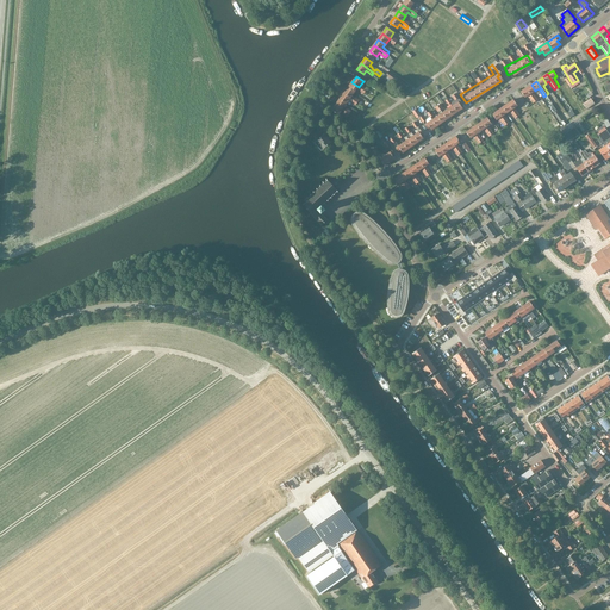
[(352,82),(348,88),(355,93),(356,89),(360,92),(363,94),(365,92),(361,88),(359,87),(352,82)]
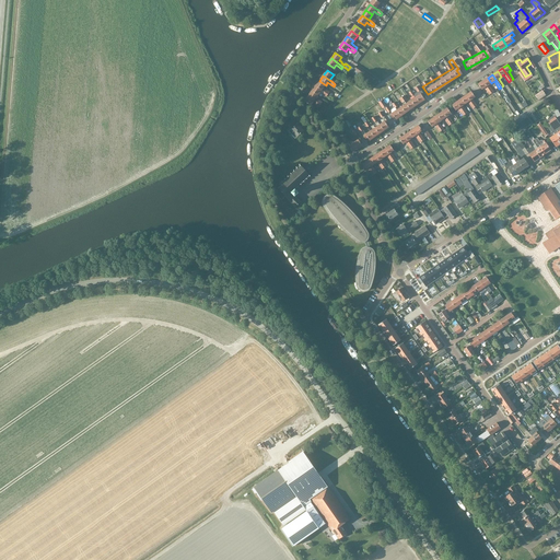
[(488,78),(483,81),(492,94),(494,92),(489,85),(491,83),(488,78)]
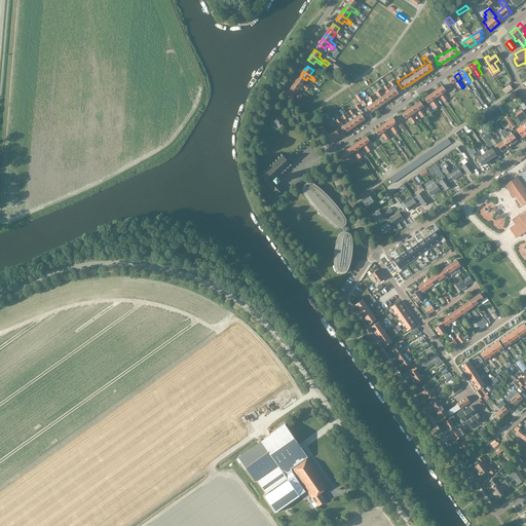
[(300,76),(296,80),(308,88),(309,86),(306,84),(304,82),(306,80),(300,76)]
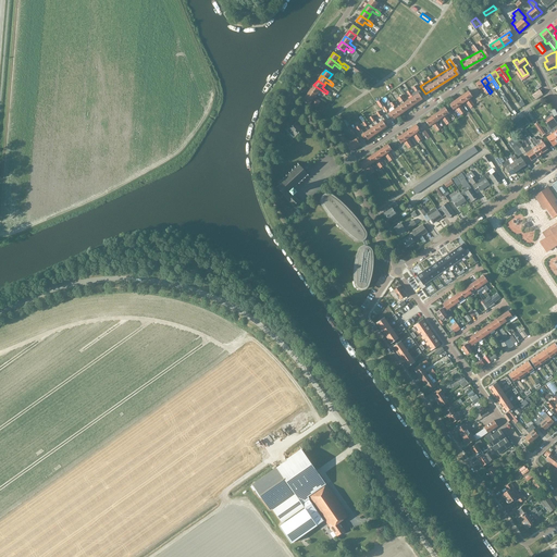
[(490,94),(481,81),(475,84),(479,89),(482,87),(486,95),(490,94)]
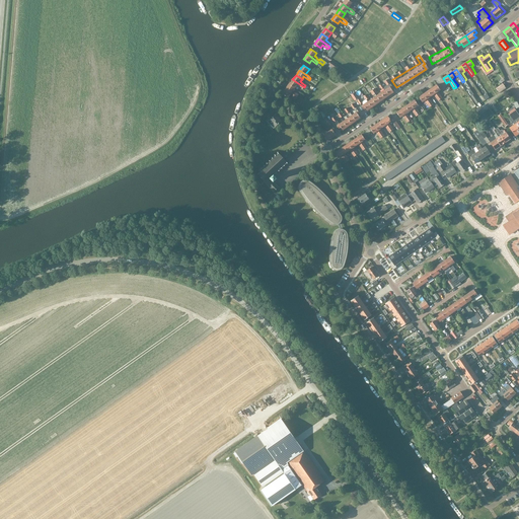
[(292,79),(289,84),(295,88),(297,86),(299,87),(302,90),(302,89),(304,87),(292,79)]
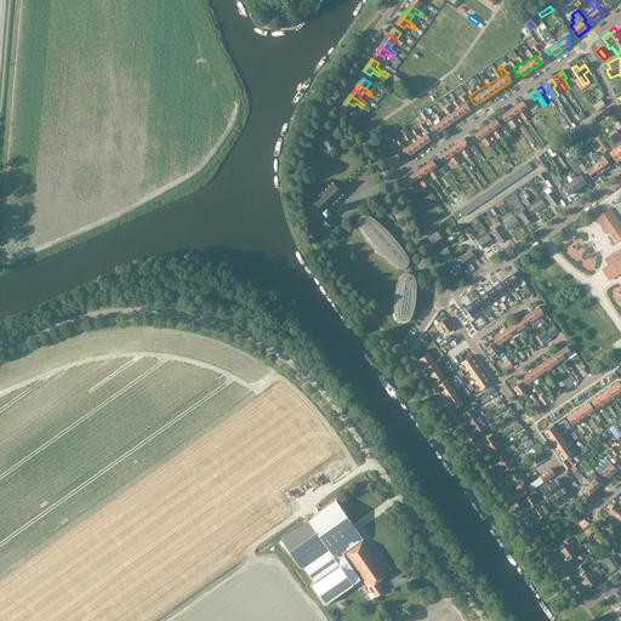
[(454,108),(428,125),(433,132),(469,109),(463,100),(460,95),(455,97),(455,98),(450,101),(454,108)]
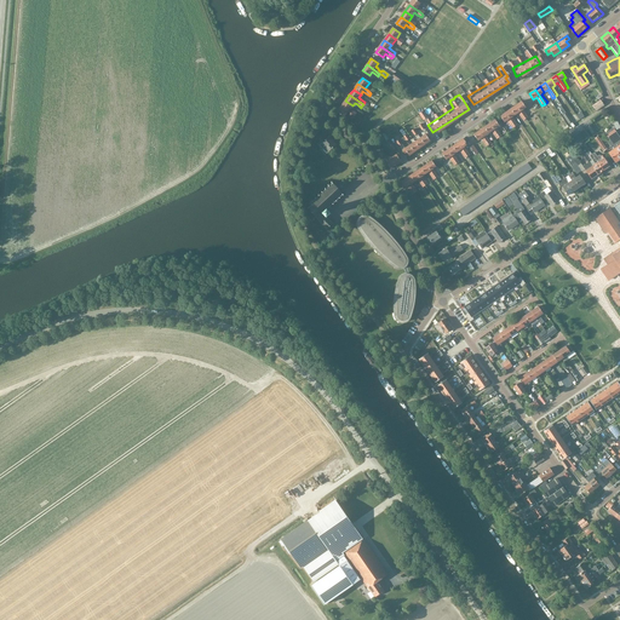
[(345,101),(342,107),(348,112),(350,113),(354,115),(355,116),(356,114),(356,113),(352,110),(350,109),(352,105),(345,101)]
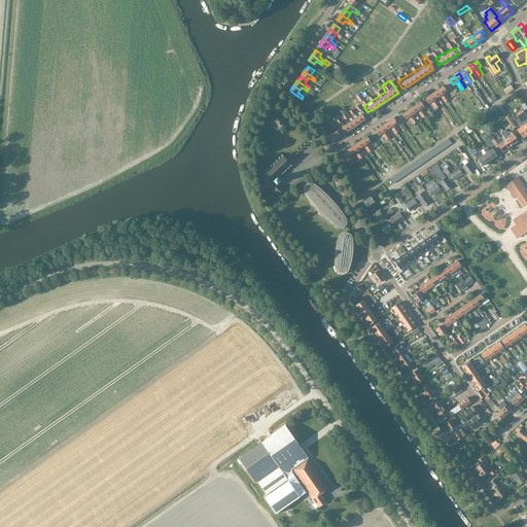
[(511,85),(503,90),(506,94),(513,90),(511,85)]
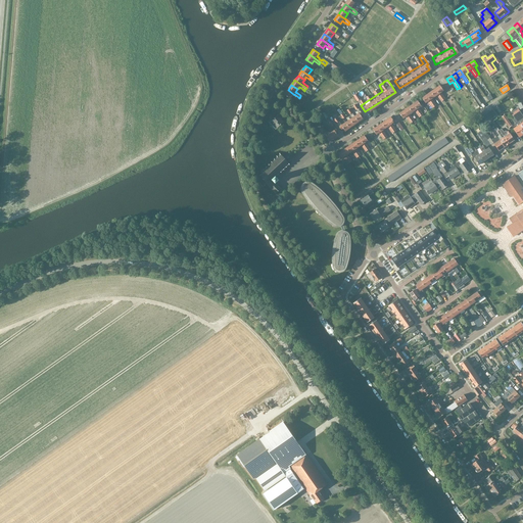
[(435,89),(443,101),(444,102),(447,101),(445,99),(441,93),(443,91),(440,86),(435,89)]
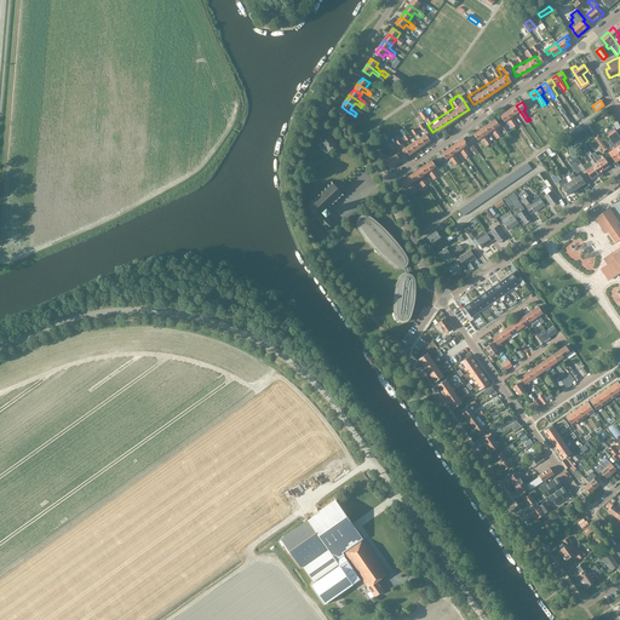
[(516,105),(511,109),(515,115),(518,114),(523,121),(526,120),(516,105)]
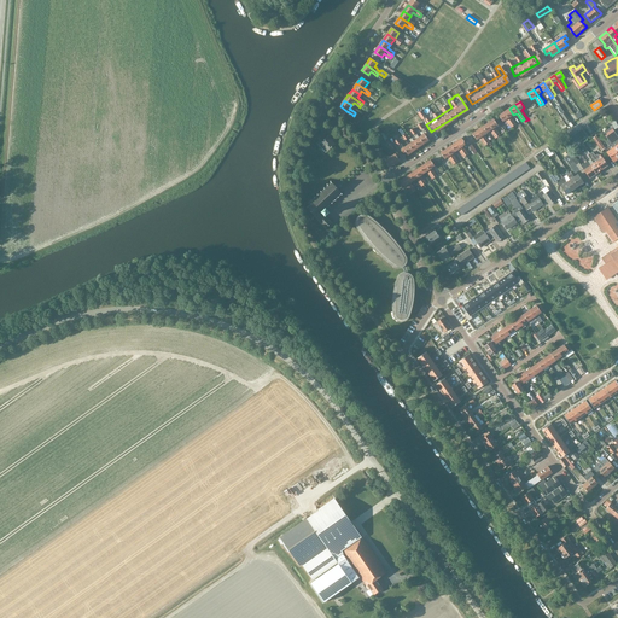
[(340,106),(336,112),(343,117),(347,111),(340,106)]
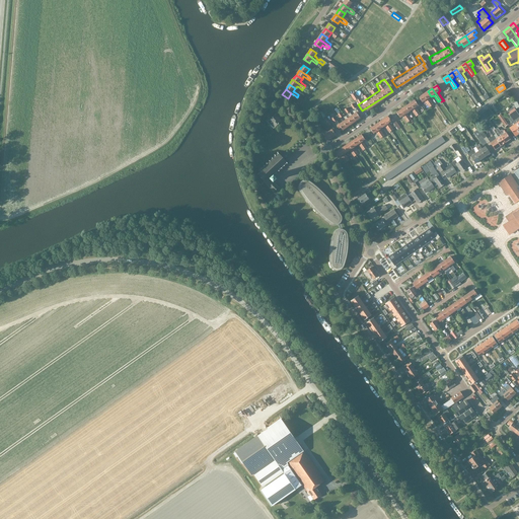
[(428,91),(424,94),(432,106),(434,104),(429,98),(431,96),(428,91)]
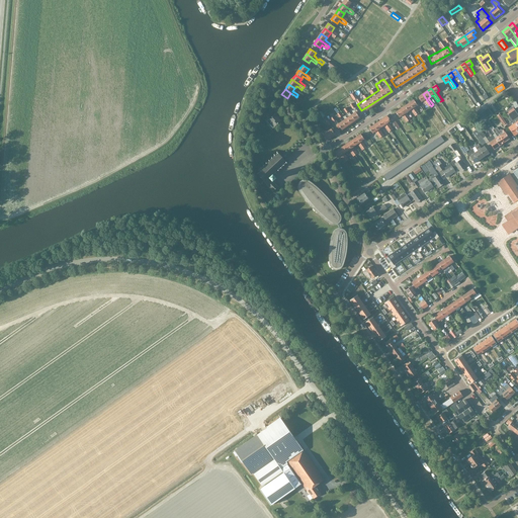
[(431,106),(423,94),(418,97),(421,102),(424,101),(428,107),(431,106)]
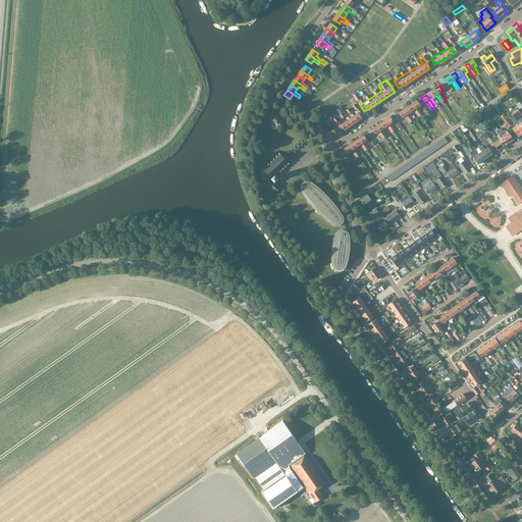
[(412,104),(421,116),(422,115),(418,108),(421,106),(417,101),(412,104)]
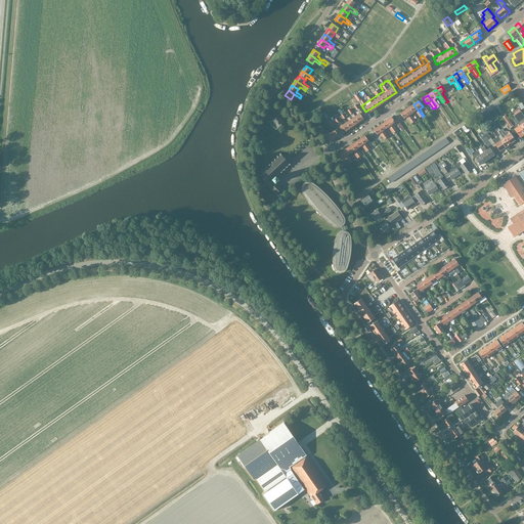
[(409,107),(413,113),(416,112),(421,118),(423,117),(413,104),(409,107)]
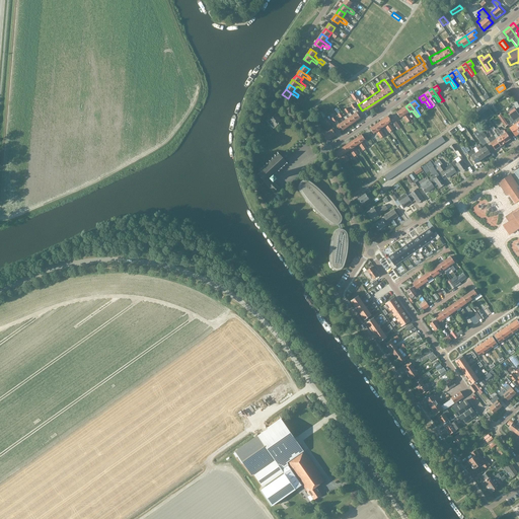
[(500,112),(495,103),(492,105),(497,114),(500,112)]
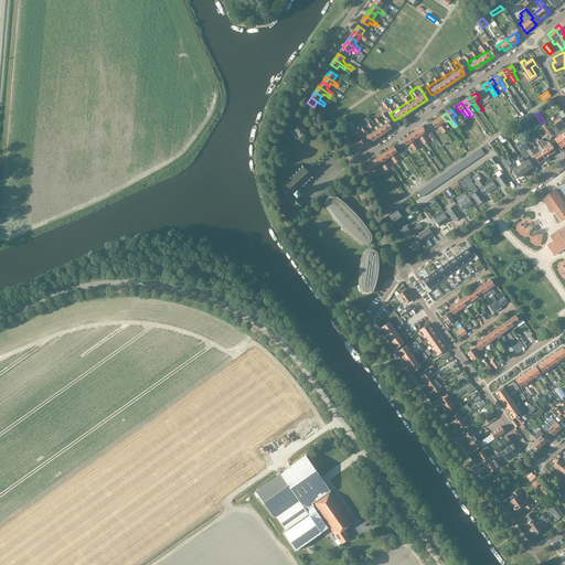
[(441,116),(437,119),(446,132),(448,131),(443,124),(446,121),(441,116)]
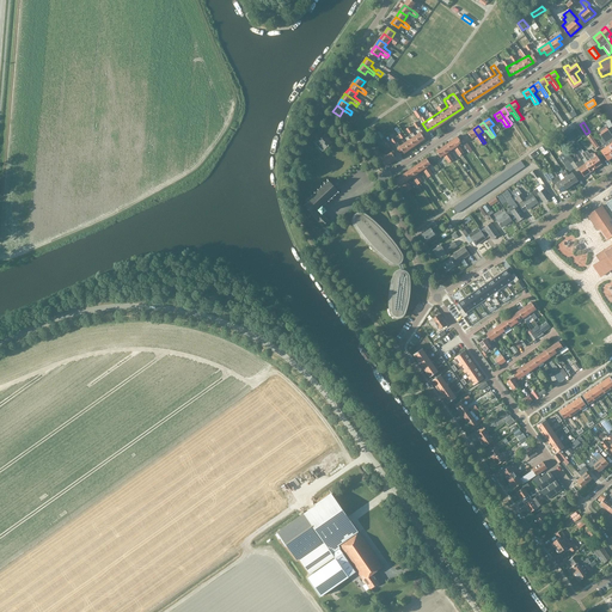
[(598,135),(605,129),(601,126),(594,130),(598,135)]
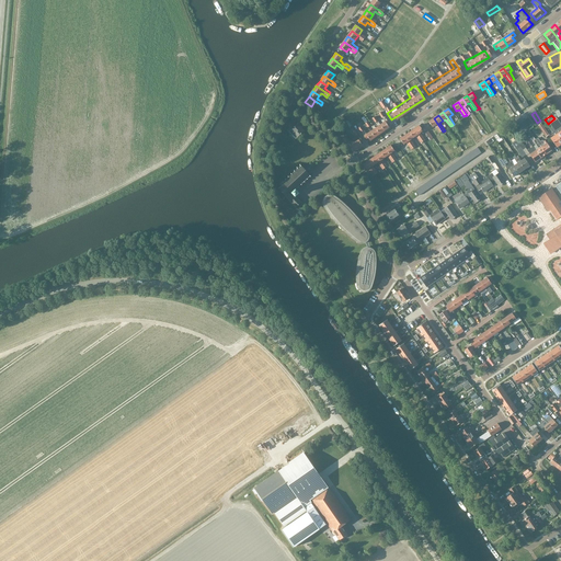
[(523,121),(527,127),(533,124),(528,117),(523,121)]
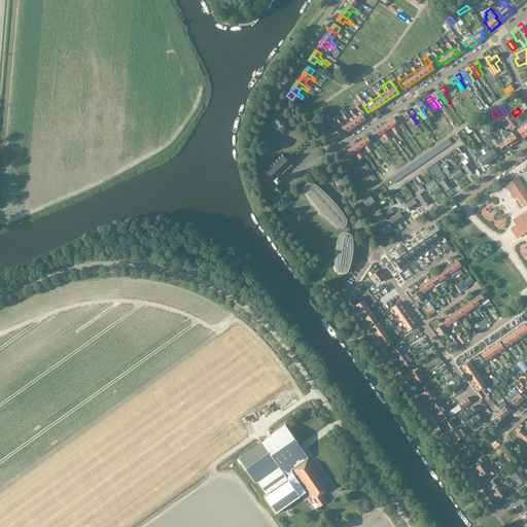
[(416,124),(408,111),(402,114),(407,120),(409,118),(414,125),(416,124)]
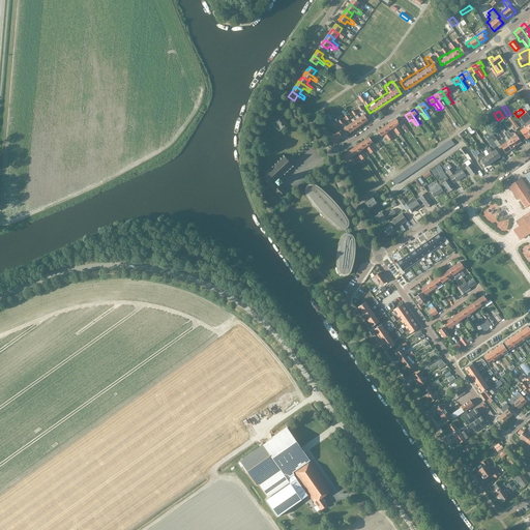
[(528,130),(529,133),(529,117),(527,113),(520,118),(522,121),(529,130),(528,130)]
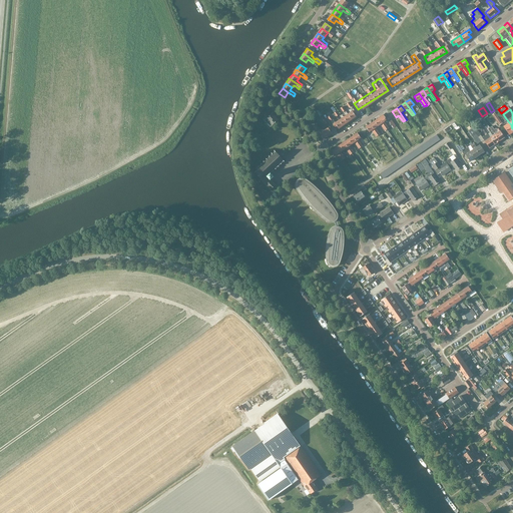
[(265,120),(271,127),(278,119),(272,113),(272,114),(268,110),(264,113),(268,118),(265,120)]
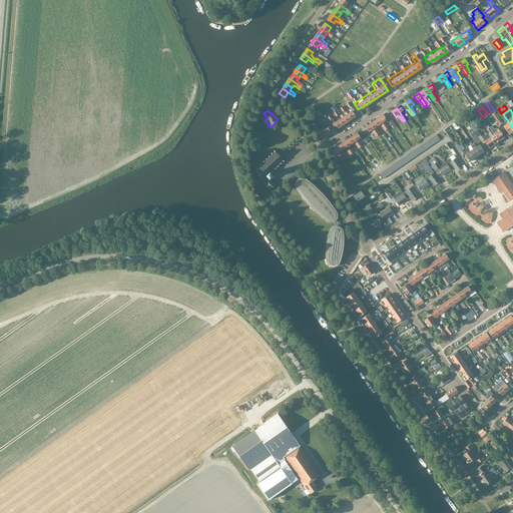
[(349,110),(330,122),(334,128),(353,116),(349,110)]
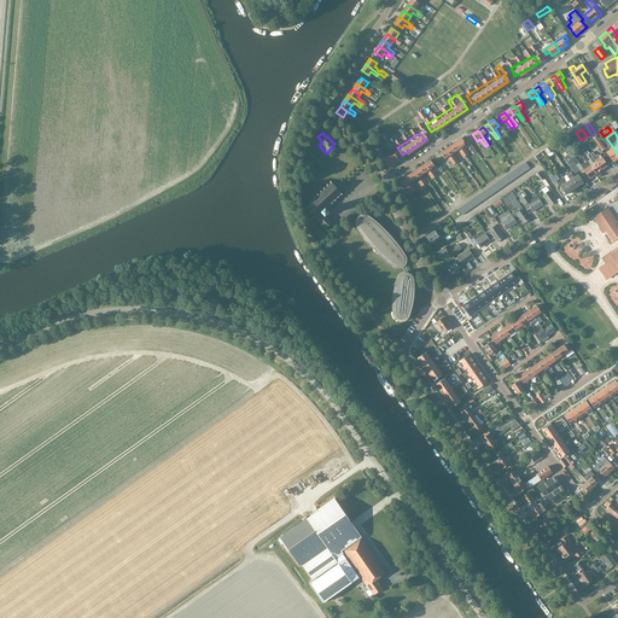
[(462,139),(456,143),(466,156),(468,155),(464,146),(466,145),(462,139)]
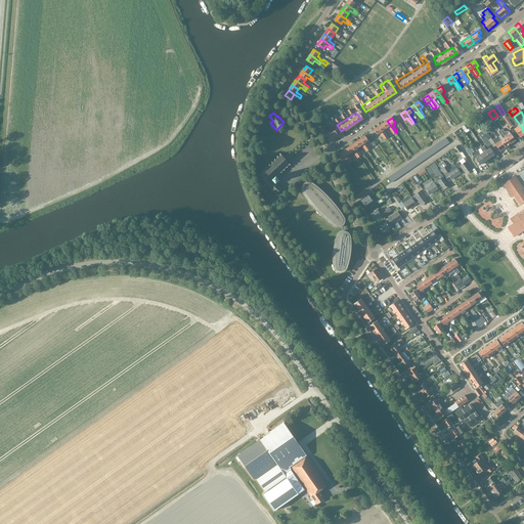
[(516,120),(514,121),(516,124),(515,124),(517,128),(515,129),(520,137),(523,134),(523,131),(522,129),(523,129),(516,120)]
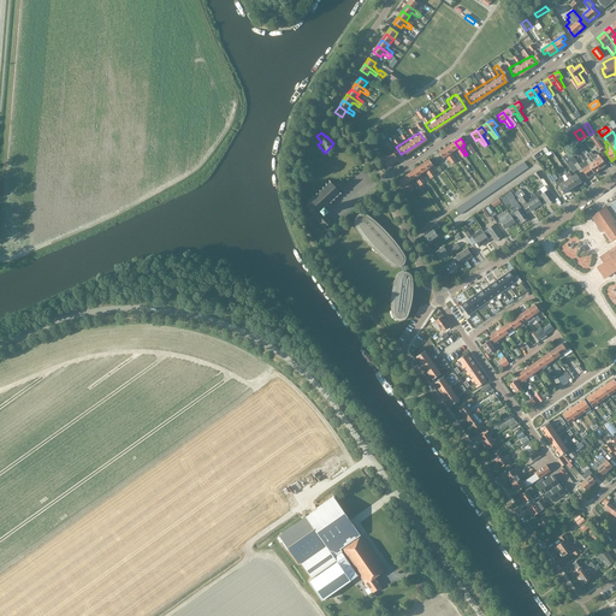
[(450,146),(454,152),(457,149),(462,158),(465,157),(465,155),(455,142),(450,146)]
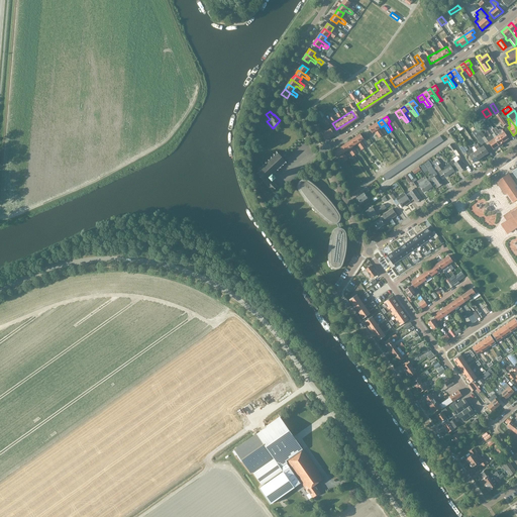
[(378,122),(373,125),(381,137),(383,135),(379,129),(381,127),(378,122)]
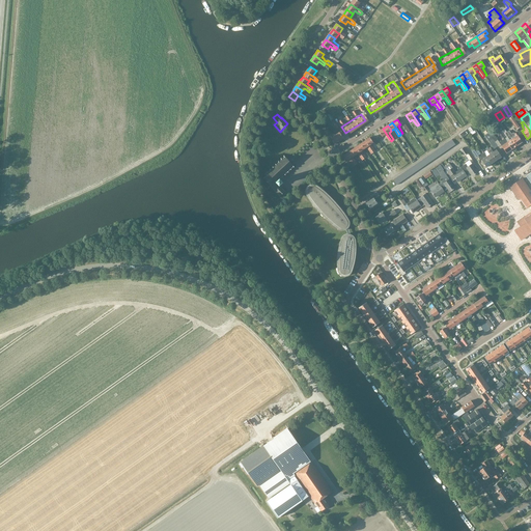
[(391,141),(383,129),(379,132),(382,137),(385,135),(389,142),(391,141)]
